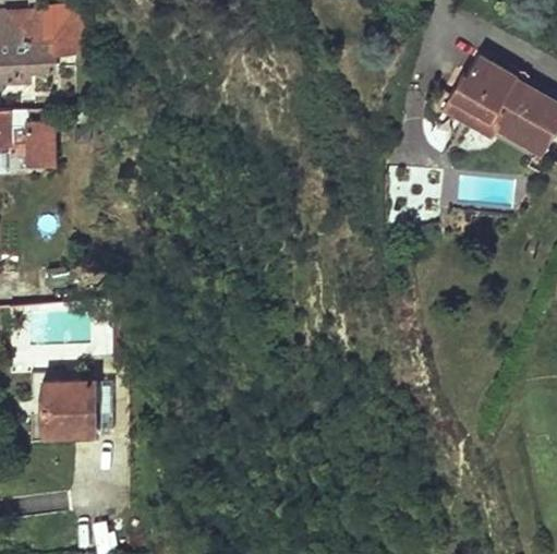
[(52,12),(0,10),(0,81),(31,81),(29,74),(55,73),(52,12)]
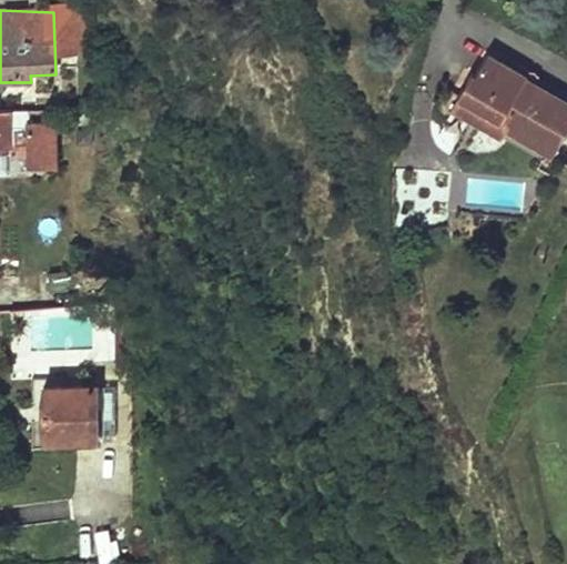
[(474,72),(461,92),(512,124),(509,128),(553,155),(566,132),(566,101),(537,83),(526,76),(532,67),(512,54),(506,63),(490,53),(477,74),(474,72)]
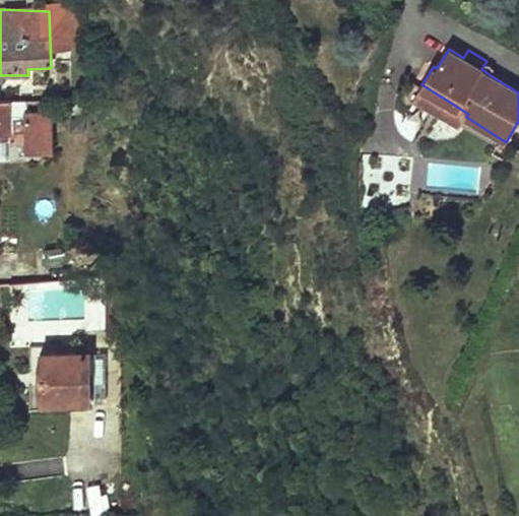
[(497,68),(487,61),(481,69),(492,76),(497,68)]
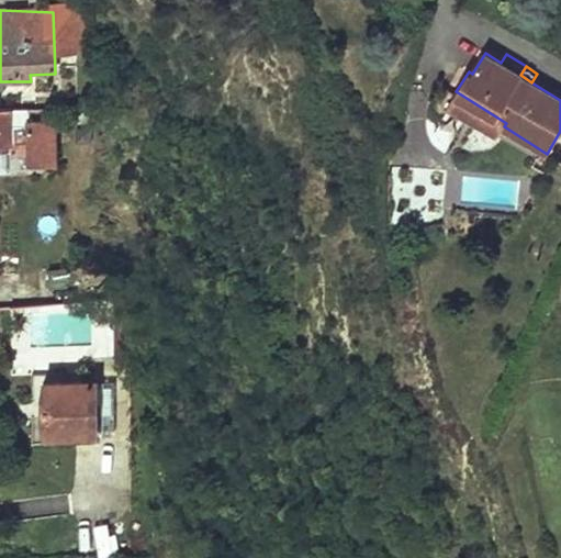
[(456,91),(448,105),(497,136),(504,126),(506,123),(456,91)]
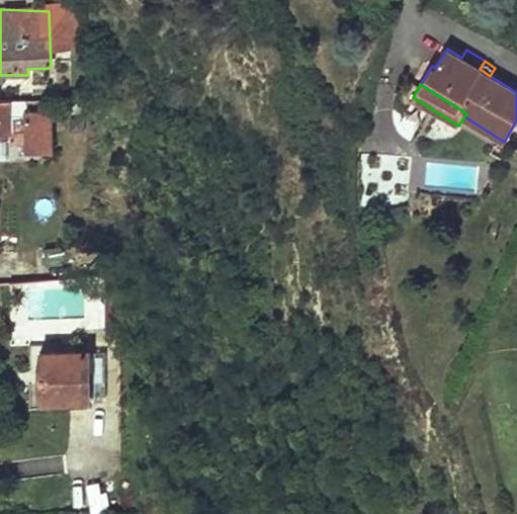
[(10,119),(10,102),(0,102),(0,135),(9,136),(9,144),(24,144),(24,155),(54,154),(52,111),(22,113),(23,118),(10,119)]
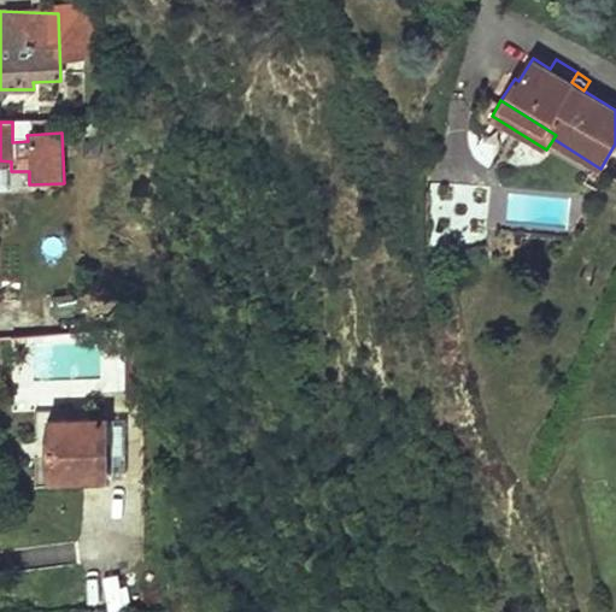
[(94,123),(71,123),(71,136),(94,136),(94,123)]
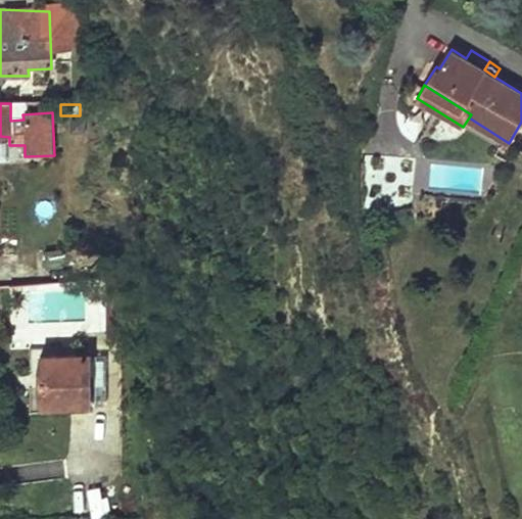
[(85,357),(39,359),(42,408),(87,407),(85,357)]
